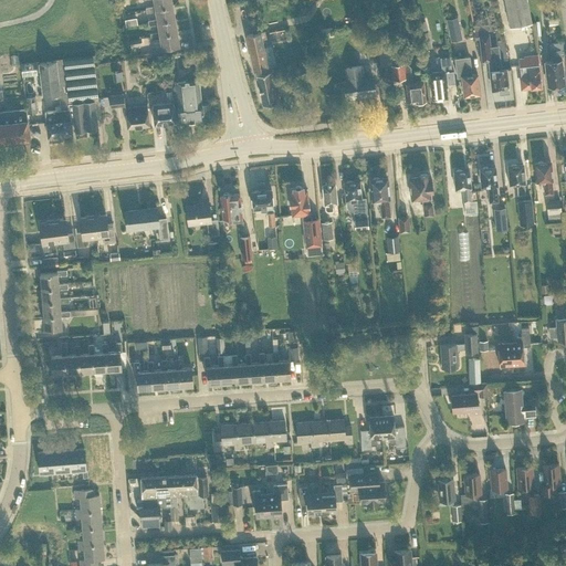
[(503,0),(510,27),(531,22),(526,0),(503,0)]
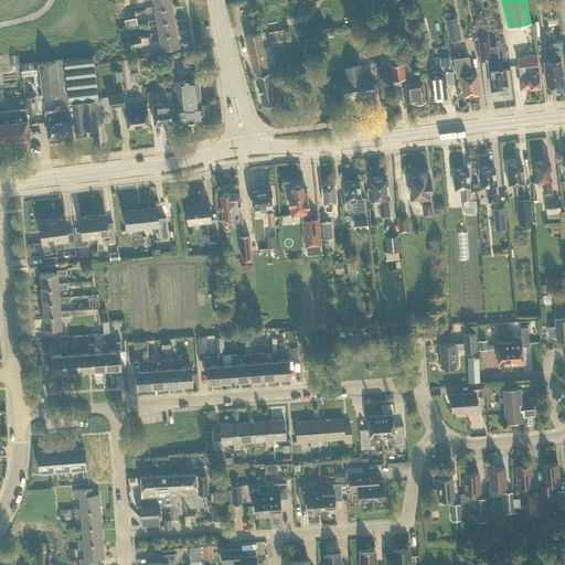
[(157,21),(174,18),(172,4),(155,8),(155,6),(146,7),(147,12),(155,11),(157,19),(157,21)]
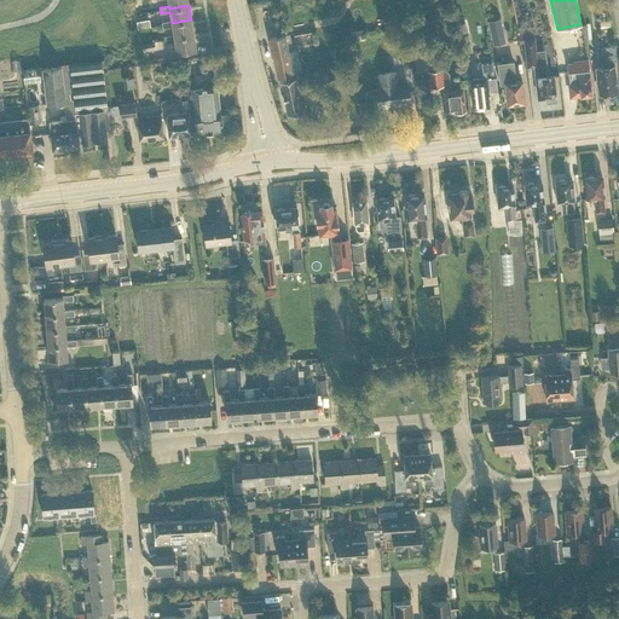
[(443,6),(437,18),(445,22),(451,10),(443,6)]
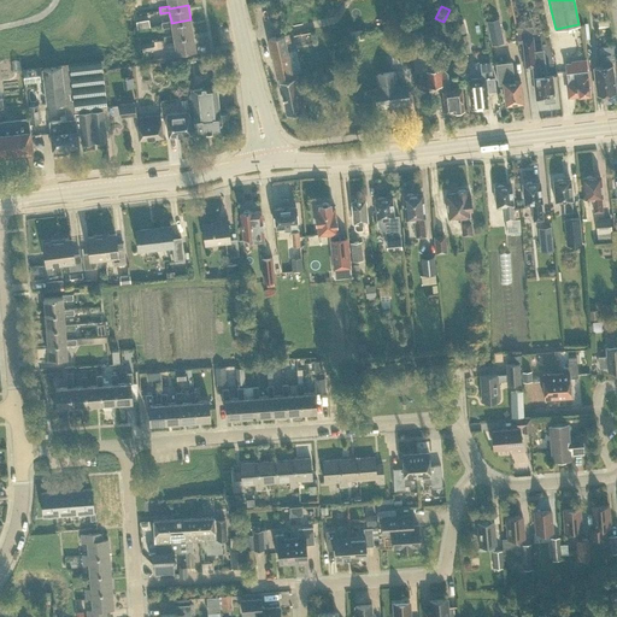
[(150,27),(148,18),(135,21),(137,29),(150,27)]
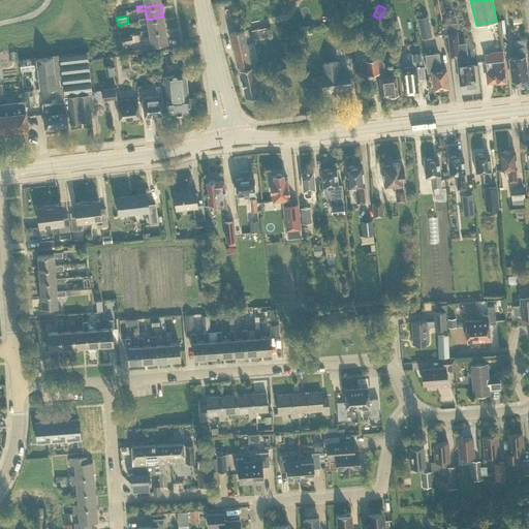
[(432,36),(428,16),(416,18),(421,38),(432,36)]
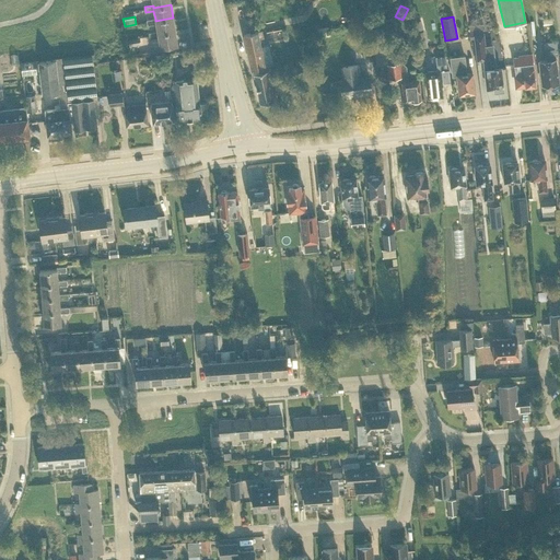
[(159,34),(175,31),(173,18),(155,21),(155,19),(147,20),(148,24),(156,23),(158,31),(159,34)]
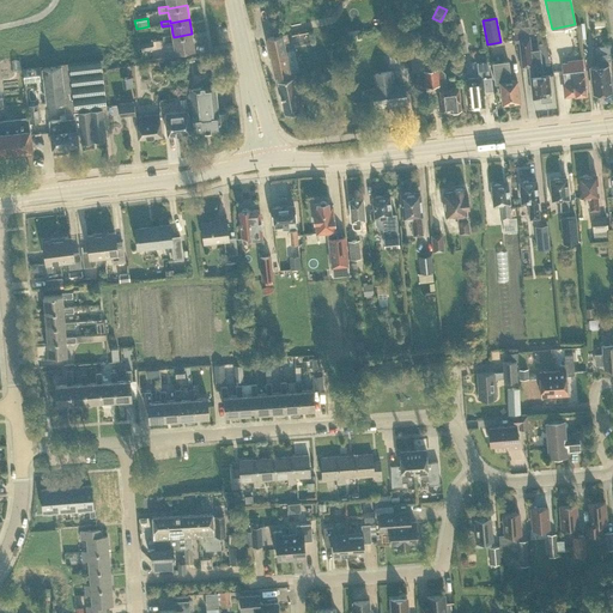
[(450,25),(453,37),(463,35),(461,23),(450,25)]
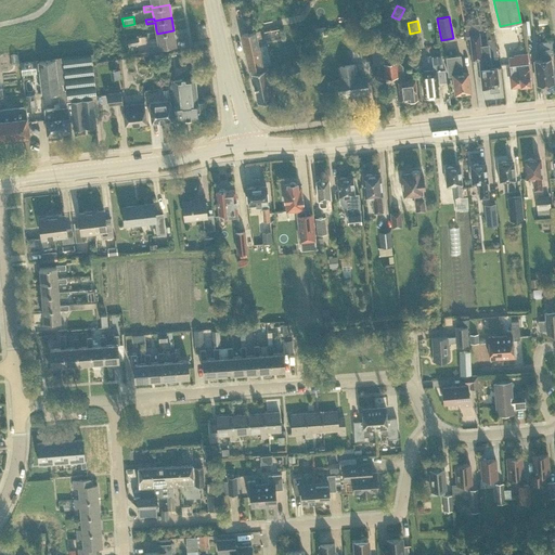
[(480,46),(479,35),(478,23),(464,25),(465,36),(466,38),(470,38),(474,60),(478,59),(481,59),(480,46)]
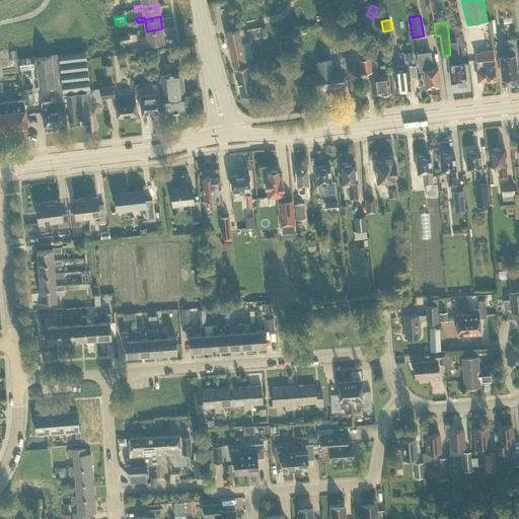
[(304,25),(294,27),(295,34),(306,32),(304,25)]
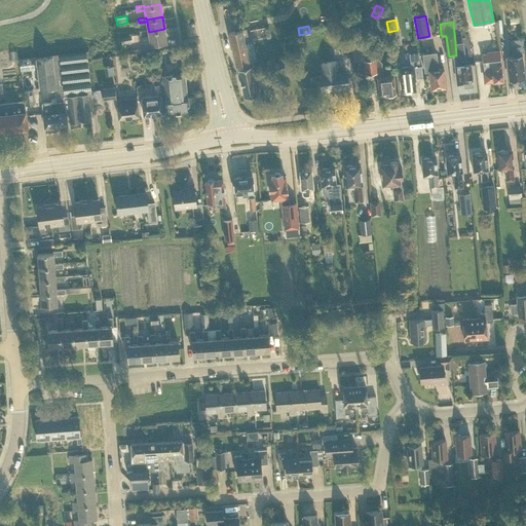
[(150,44),(166,41),(164,29),(149,32),(148,29),(140,31),(141,36),(149,34),(150,44)]
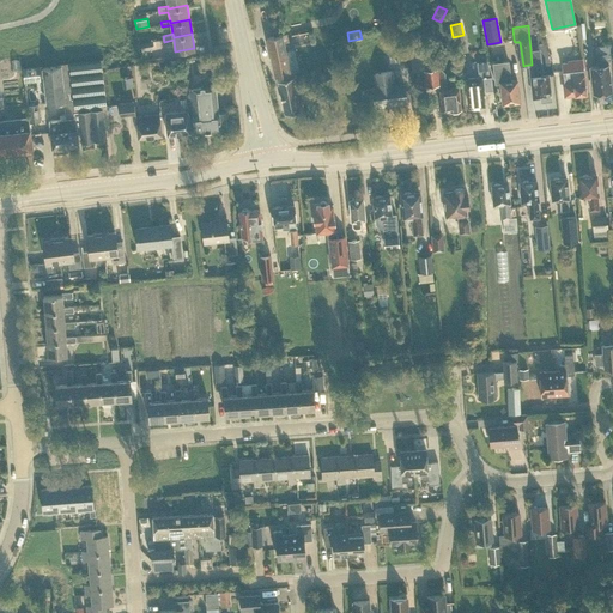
[(292,72),(290,73),(281,35),(267,37),(275,76),(284,113),(299,109),(292,72)]
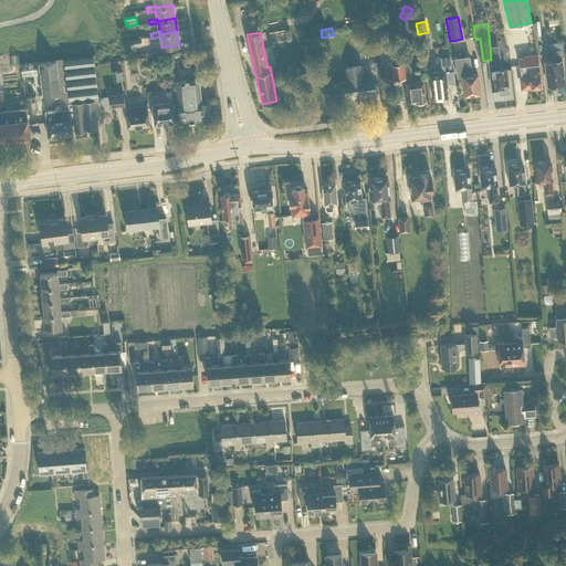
[(140,38),(129,39),(130,46),(143,44),(140,38)]
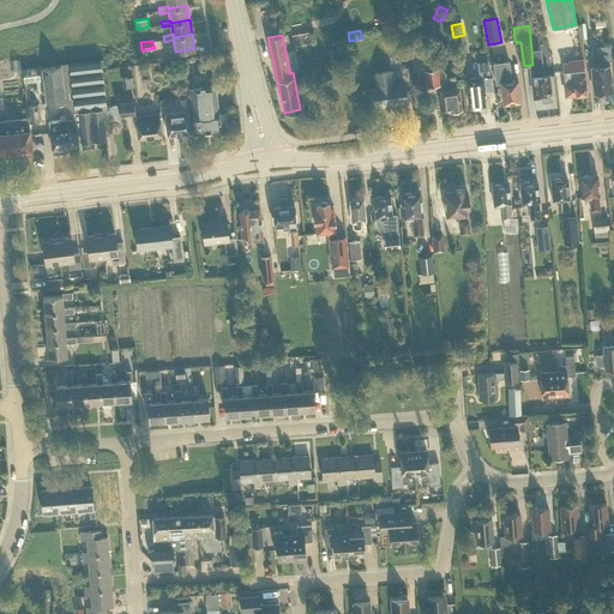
[(600,66),(591,67),(594,92),(603,92),(605,94),(608,92),(609,91),(612,91),(609,65),(607,54),(612,53),(611,44),(597,47),(600,66)]
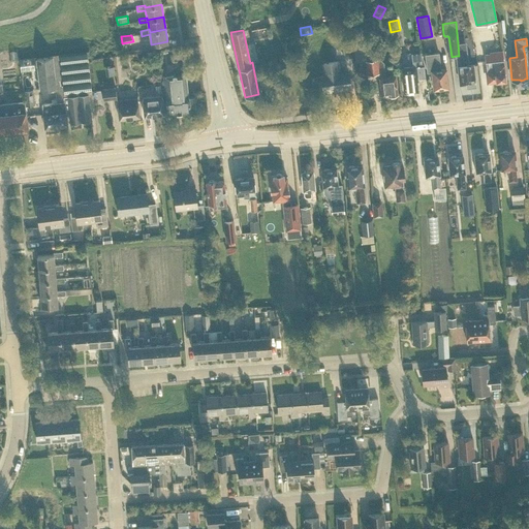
[(466,42),(458,43),(459,56),(456,56),(459,85),(466,84),(467,88),(475,87),(475,83),(476,83),(473,63),(469,63),(466,42)]
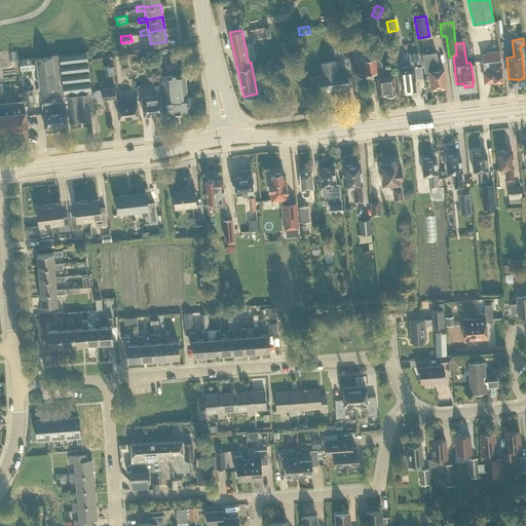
[(87,92),(87,91),(90,90),(86,50),(50,54),(51,57),(55,87),(54,87),(57,102),(65,101),(66,111),(69,111),(71,122),(91,119),(87,92)]
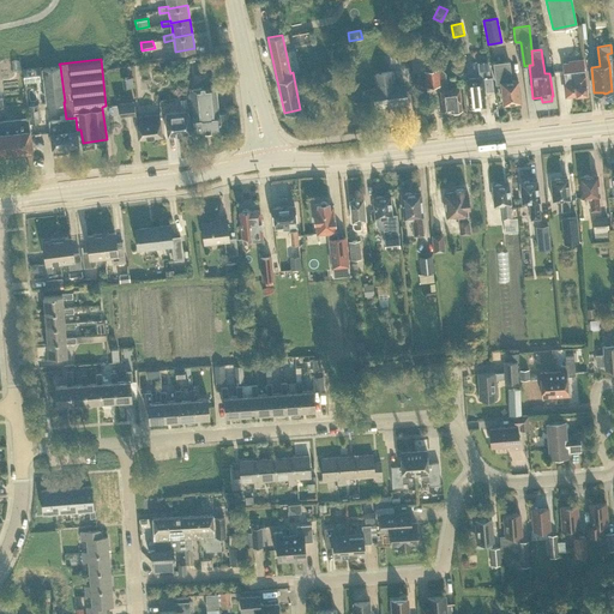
[(567,62),(563,62),(565,83),(566,95),(576,94),(578,95),(584,95),(587,92),(584,74),(583,68),(584,68),(583,59),(567,60),(567,62)]
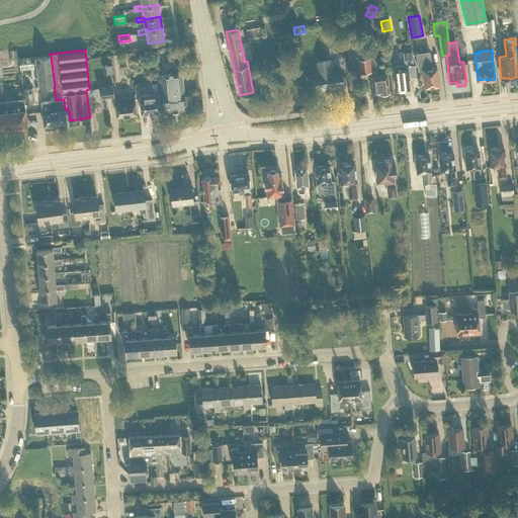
[(393,67),(396,90),(397,90),(399,91),(403,91),(404,89),(409,89),(408,81),(409,80),(409,77),(417,76),(415,64),(414,65),(412,52),(403,53),(404,66),(393,67)]
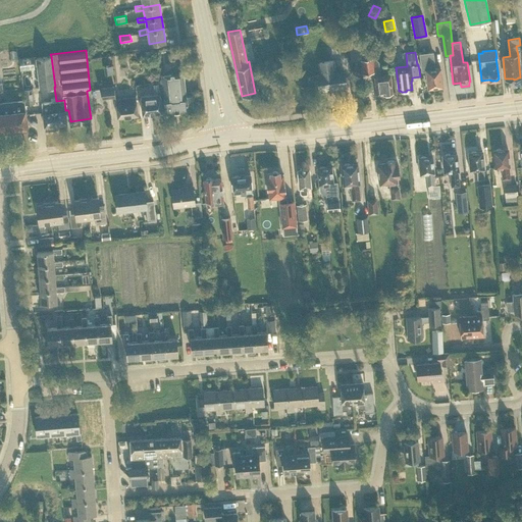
[(439,68),(435,68),(433,52),(419,53),(421,71),(426,70),(428,88),(433,87),(435,89),(440,88),(442,86),(439,68)]
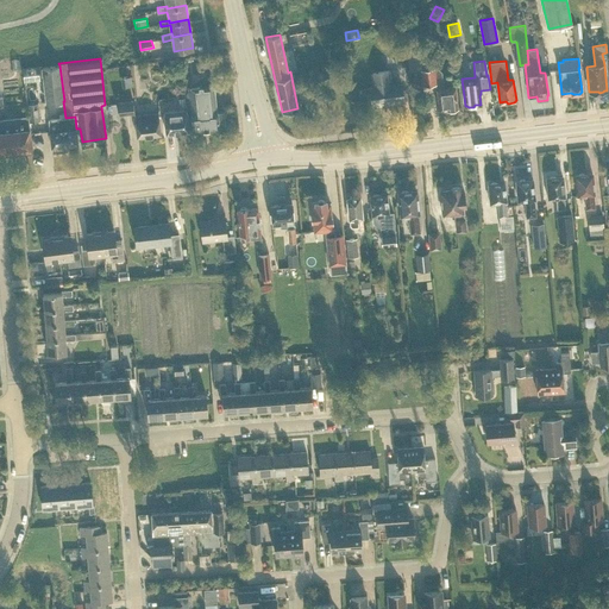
[(46,102),(63,101),(64,101),(60,66),(42,68),(46,102)]
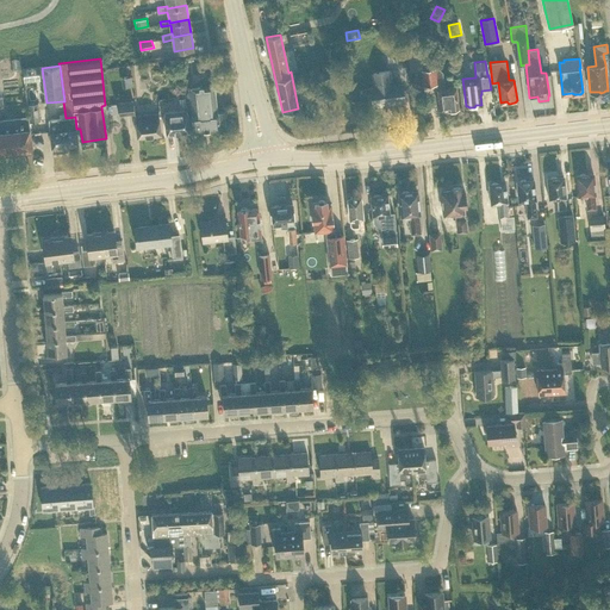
[(444,89),(443,79),(442,72),(437,68),(422,69),(421,69),(423,86),(437,83),(439,89),(437,91),(440,110),(458,107),(455,88),(444,89)]
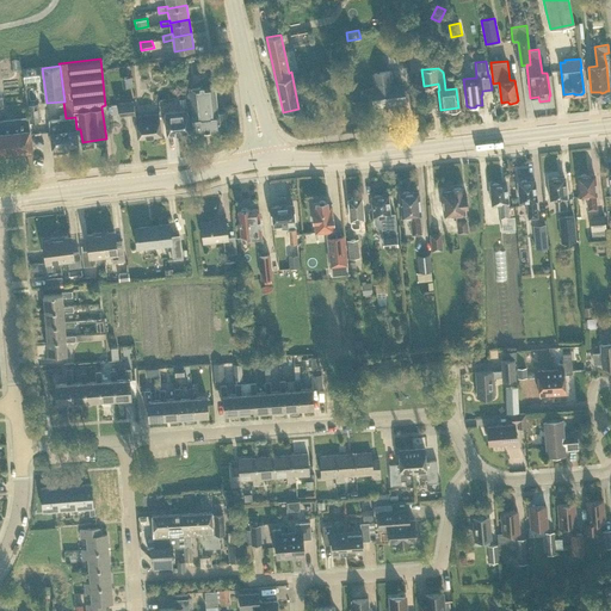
[(382,103),(405,100),(402,84),(392,86),(389,72),(375,73),(376,88),(370,88),(371,104),(374,104),(374,106),(383,105),(382,103)]
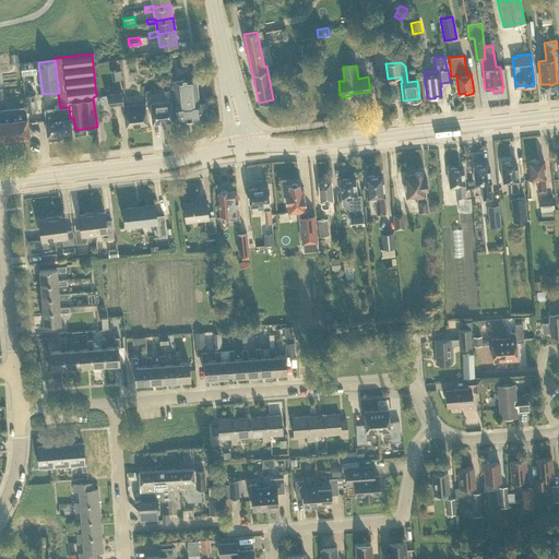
[(201,117),(206,116),(205,103),(199,103),(197,78),(174,81),(175,92),(170,92),(171,99),(176,98),(177,105),(175,105),(177,120),(201,117)]
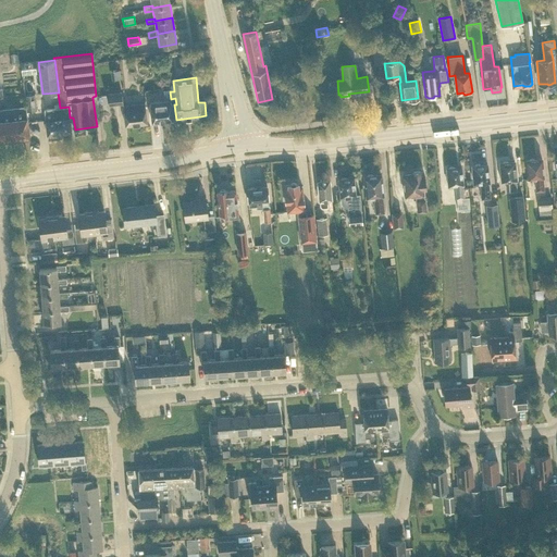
[(122,91),(108,94),(109,104),(123,103),(122,91)]
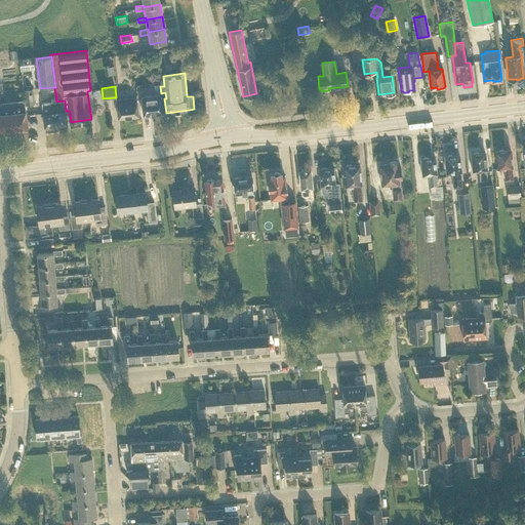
[(35,104),(33,88),(24,89),(26,105),(35,104)]
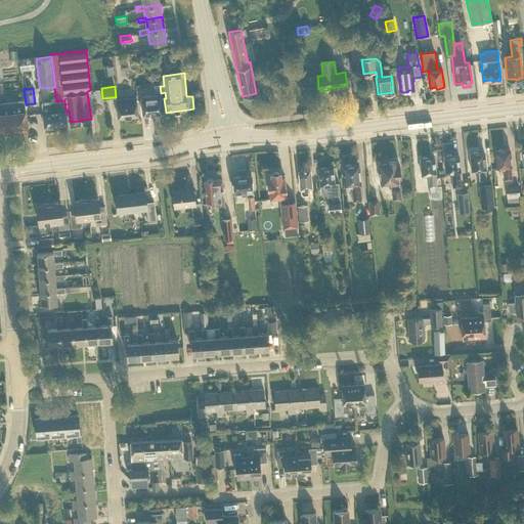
[(142,115),(163,113),(160,94),(140,96),(142,115)]
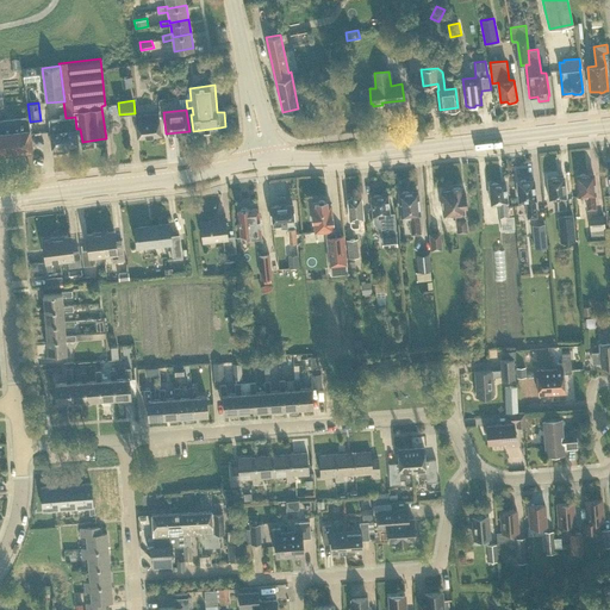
[(137,137),(161,135),(159,113),(135,116),(137,137)]
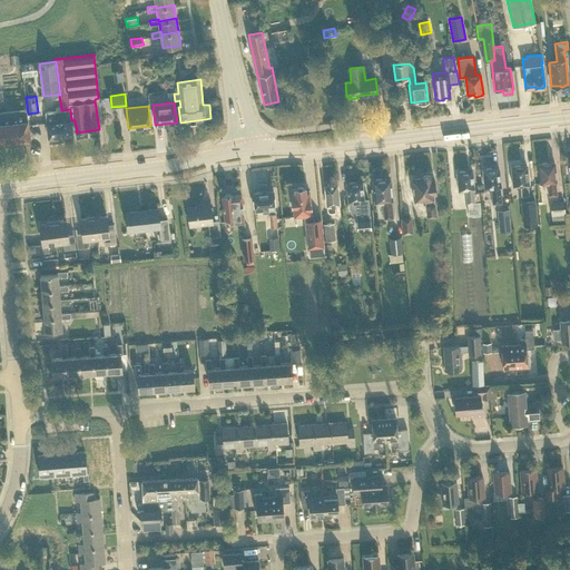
[(26,109),(0,111),(0,144),(30,140),(28,121),(27,121),(26,109)]
